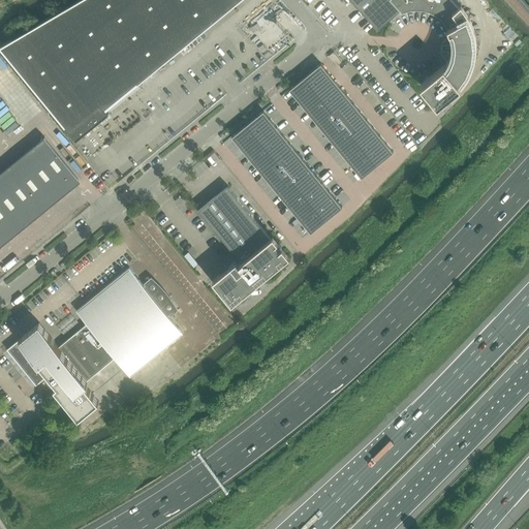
[(146,83),(247,0),(86,0),(9,45),(85,138),(118,112),(114,107),(146,82),(146,83)]
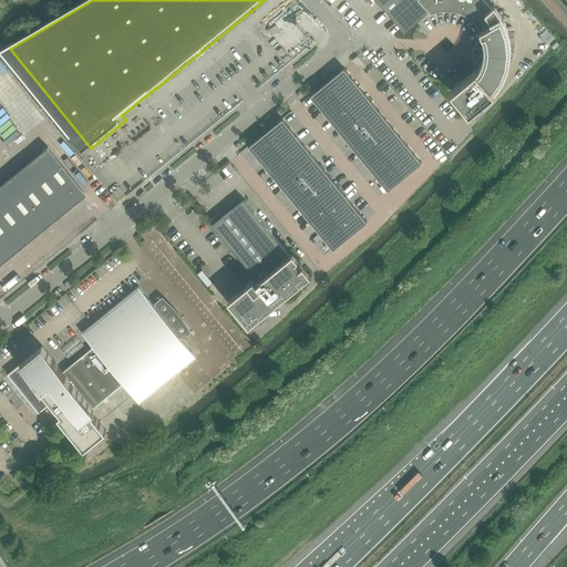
[(492,7),(485,0),(375,0),(405,32),(429,10),(431,12),(441,10),(450,9),(460,11),(468,16),(475,22),(481,30),(483,39),(484,48),(478,48),(477,55),(483,57),(480,65),(476,70),(476,69),(451,90),(470,112),(494,91),(504,79),(504,78),(509,63),(512,48),(509,31),(504,17),(494,3),(492,7)]
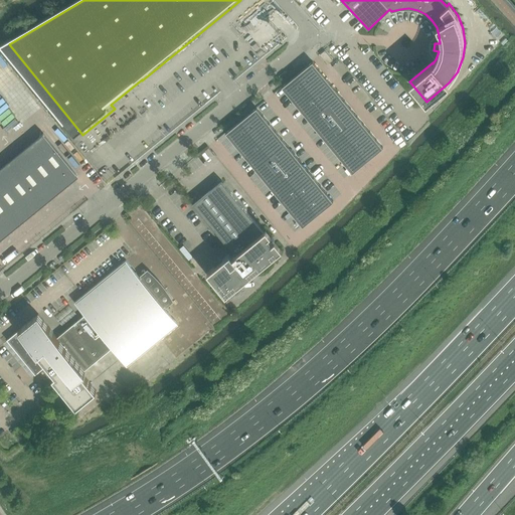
[(333,60),(325,50),(320,54),(328,64),(333,60)]
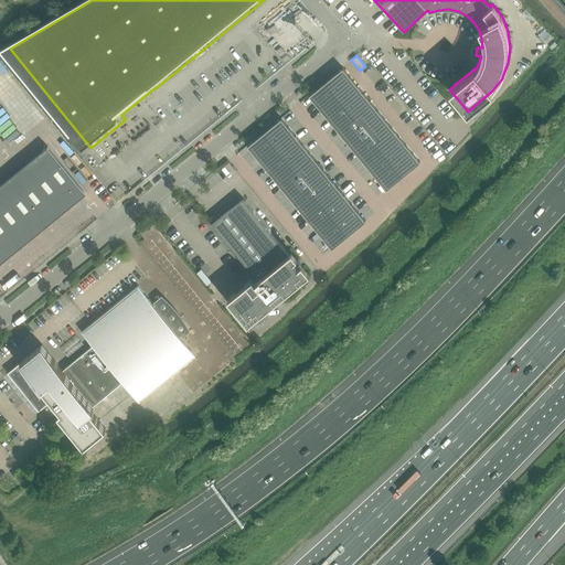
[(343,67),(309,95),(386,190),(420,161),(343,67)]
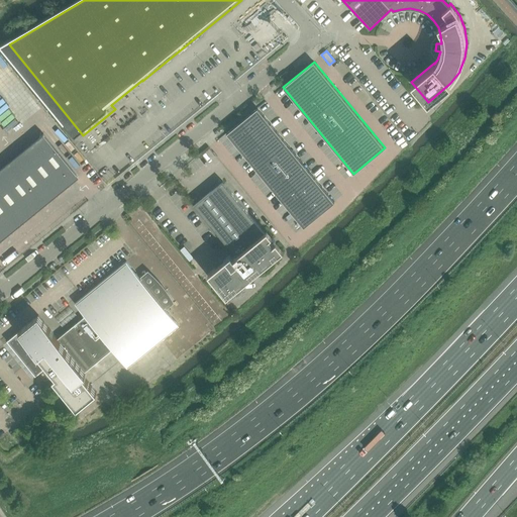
[(257,108),(226,133),(304,227),(334,202),(257,108)]
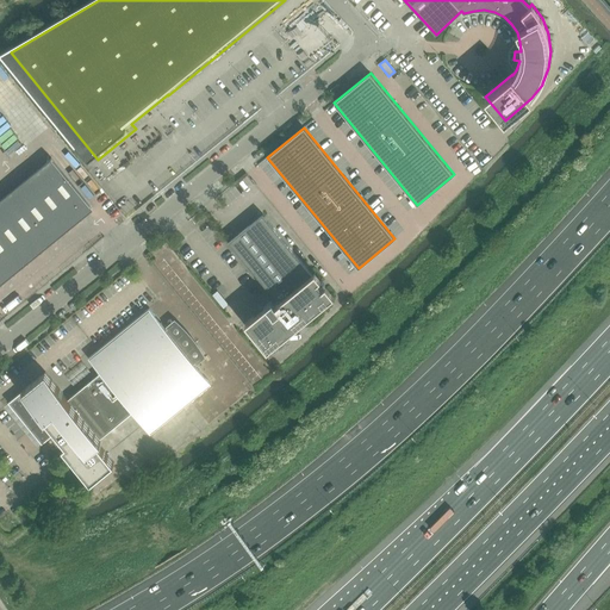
[(0,290),(94,212),(53,162),(0,204),(0,290)]
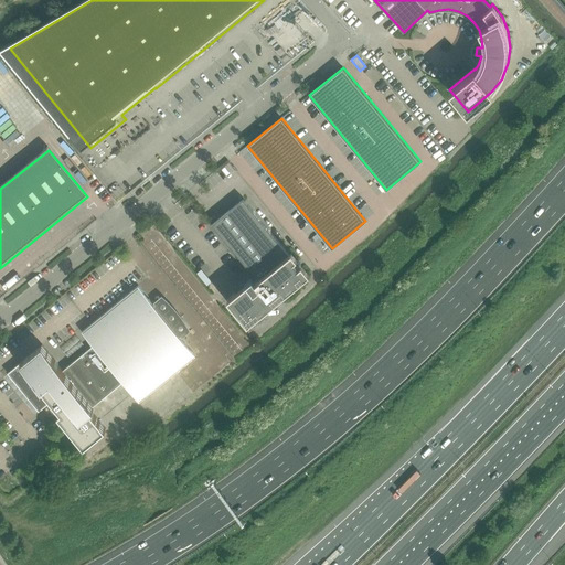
[(243,198),(212,224),(257,279),(255,281),(252,278),(246,283),(247,283),(227,299),(247,324),(275,301),(277,304),(308,277),(243,198)]
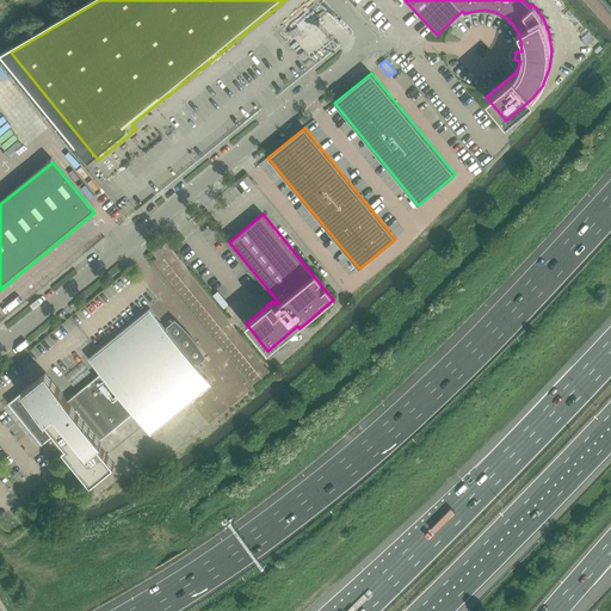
[(229,304),(217,291),(213,296),(224,309),(229,304)]
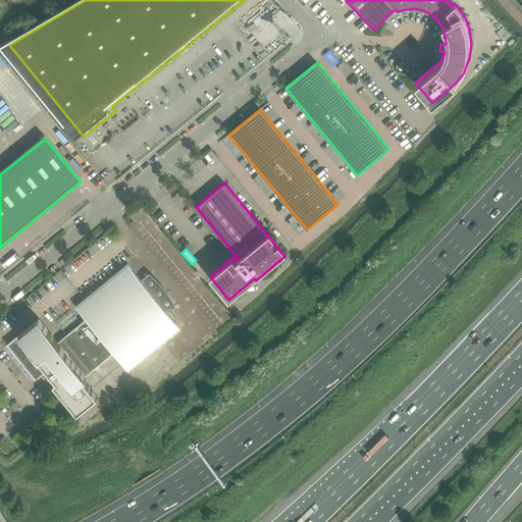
[(128,371),(180,328),(127,263),(75,306),(86,318),(58,342),(39,318),(7,344),(36,379),(48,370),(56,379),(53,382),(77,412),(98,396),(84,378),(87,376),(86,375),(114,353),(128,371)]
